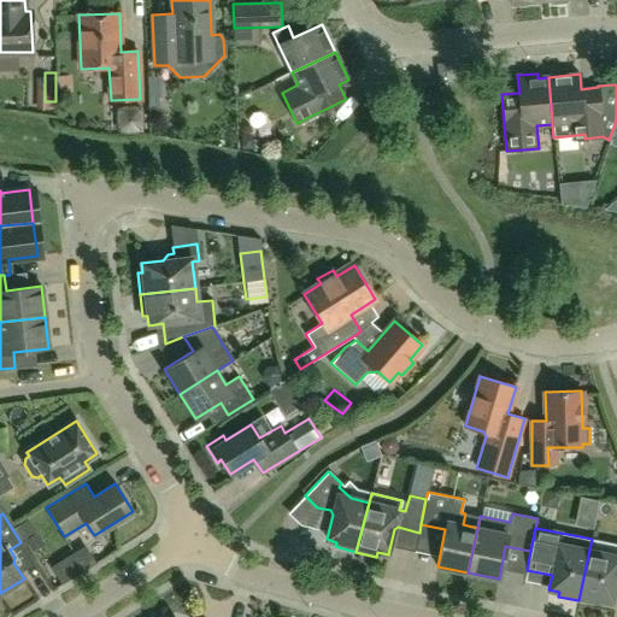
[(616,544),(592,539),(579,600),(599,605),(600,600),(611,601),(616,570),(616,544)]
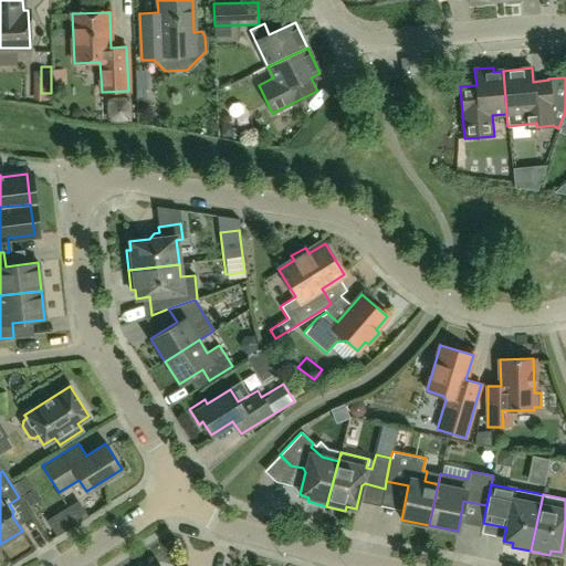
[(19,502),(28,521),(38,516),(29,498),(19,502)]
